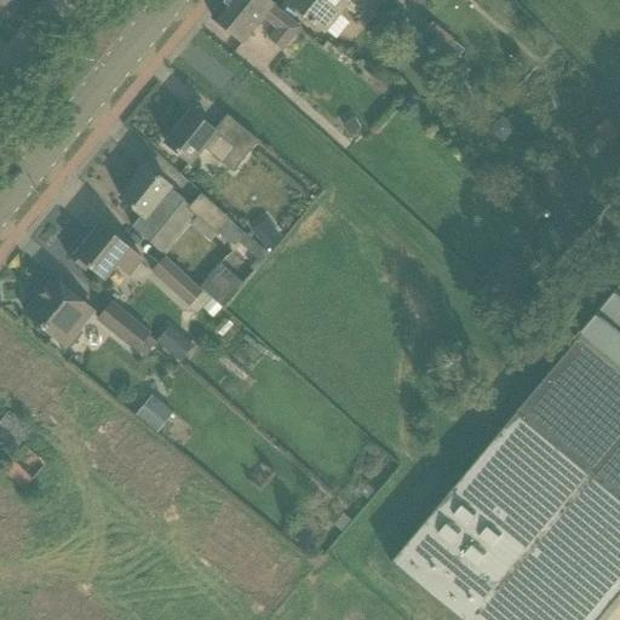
[(0,0),(0,28),(19,5),(12,0),(0,0)]
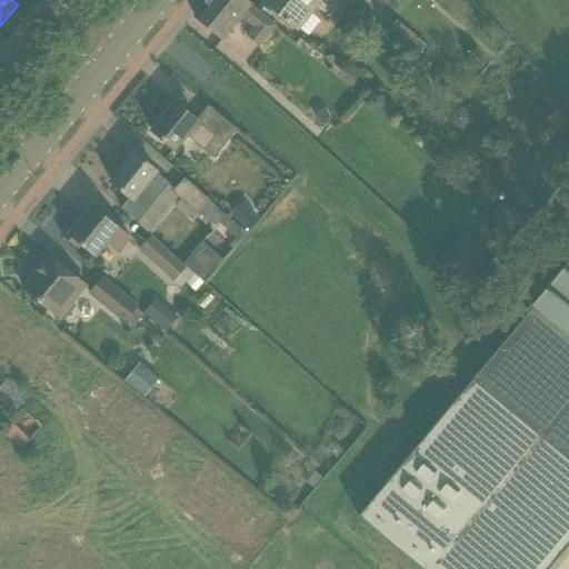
[(247,37),(259,48),(276,28),(242,0),(209,0),(195,17),(223,40),(242,18),(255,28),(247,37)]
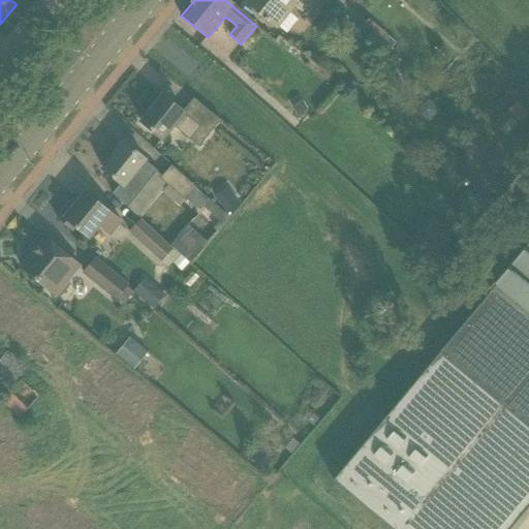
[(243,0),(259,13),(275,26),(287,11),(293,4),(296,5),(311,19),(323,4),(318,0),(243,0)]
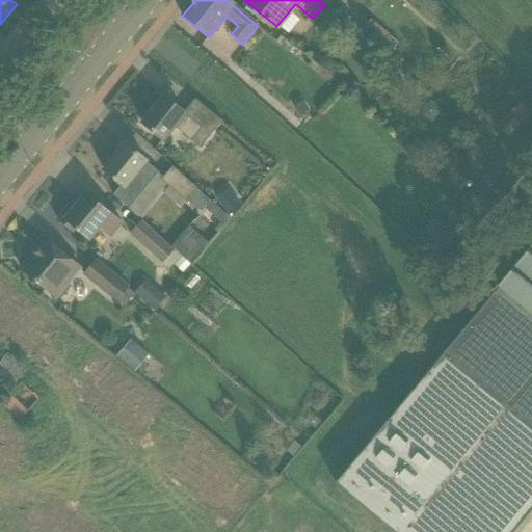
[(373,23),(365,34),(380,46),(389,34),(373,23)]
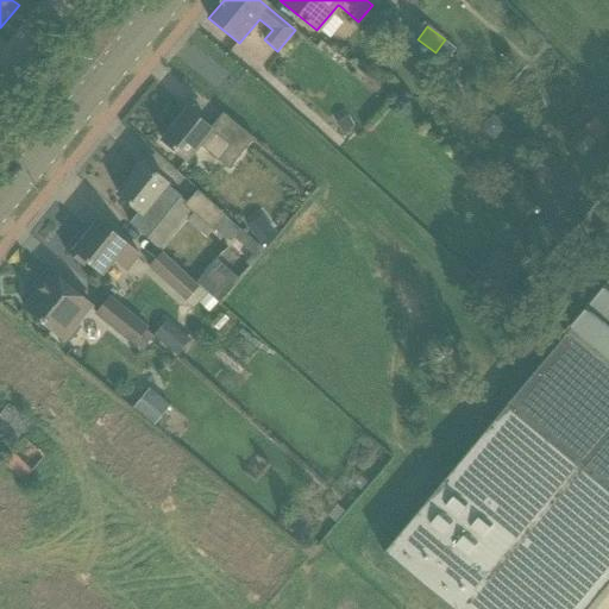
[(187,112),(163,140),(182,157),(190,163),(201,148),(218,162),(231,145),(242,155),(253,139),(242,130),(225,115),(212,132),(187,112)]
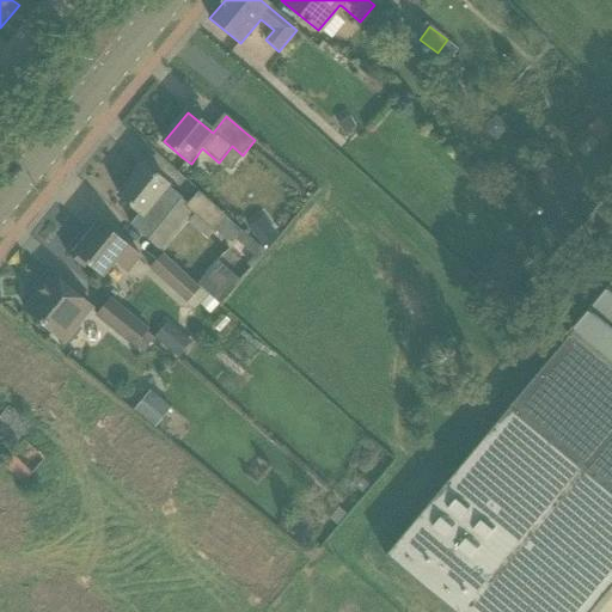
[(350,117),(338,124),(346,135),(357,128),(350,117)]
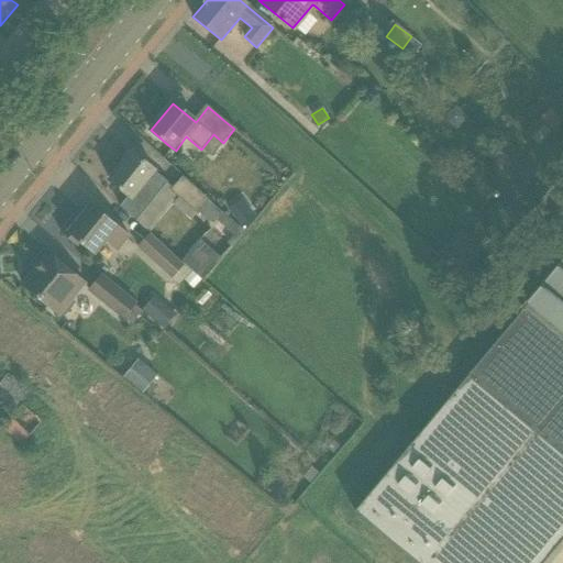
[(132,153),(109,180),(128,196),(119,207),(135,221),(136,221),(167,184),(153,173),(154,172),(150,168),(132,153)]
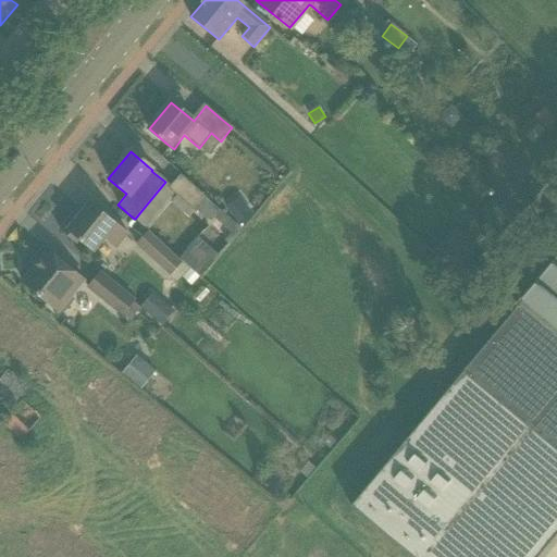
[(171,186),(169,189),(176,196),(171,202),(188,218),(196,210),(211,223),(215,219),(231,233),(237,226),(208,200),(209,199),(182,174),(171,186)]
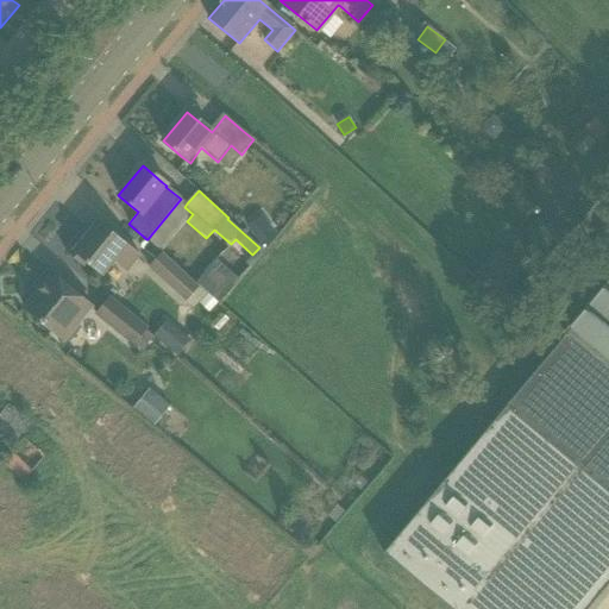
[(248,226),(262,246),(277,234),(263,215),(248,226)]
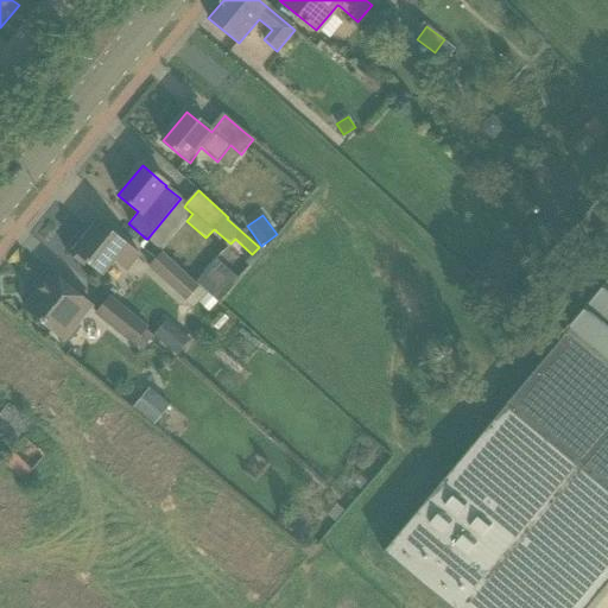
[(81,230),(65,251),(84,266),(87,263),(103,276),(115,260),(127,271),(140,255),(115,235),(97,220),(86,234),(81,230)]
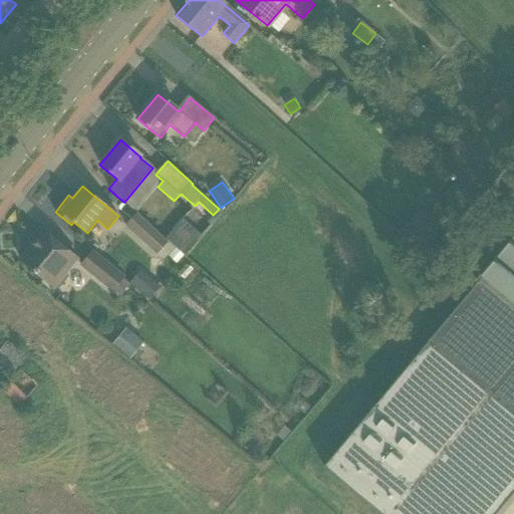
[(125,225),(124,226),(155,253),(156,252),(167,240),(165,239),(137,213),(125,225)]
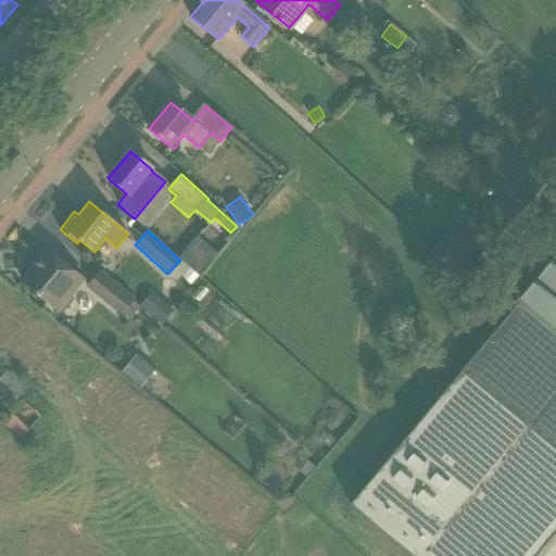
[(197,234),(178,255),(181,258),(189,266),(198,275),(218,253),(197,234)]
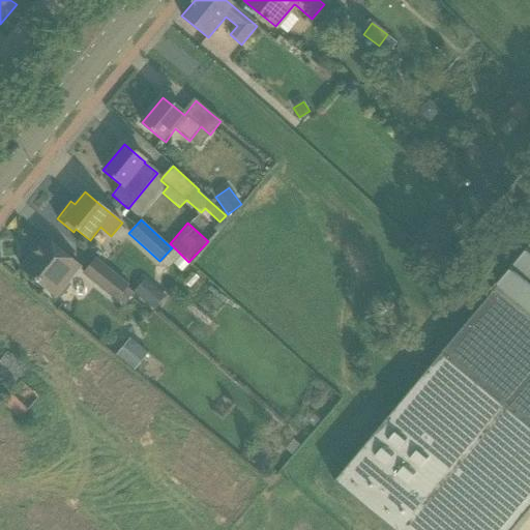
[(46,239),(22,269),(56,297),(61,297),(70,287),(68,281),(80,267),(46,239)]
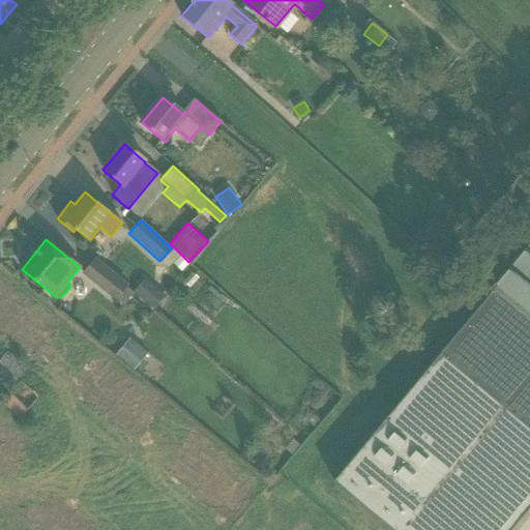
[(529,245),(493,290),(332,480),(391,529),(508,529),(529,505),(529,245)]
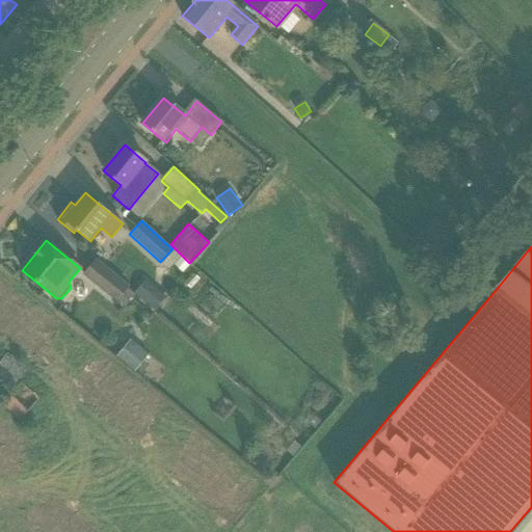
[(181,257),(174,265),(181,272),(182,273),(190,265),(188,264),(181,257)]
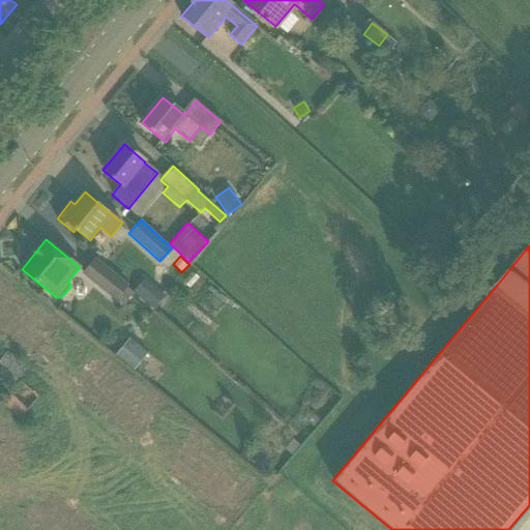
[(84,273),(83,274),(114,300),(115,298),(116,297),(125,286),(94,260),(84,273)]
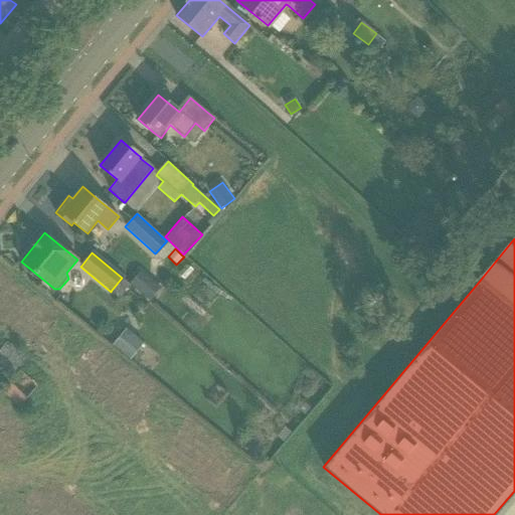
[(144,285),(139,291),(149,299),(159,287),(154,283),(144,285)]
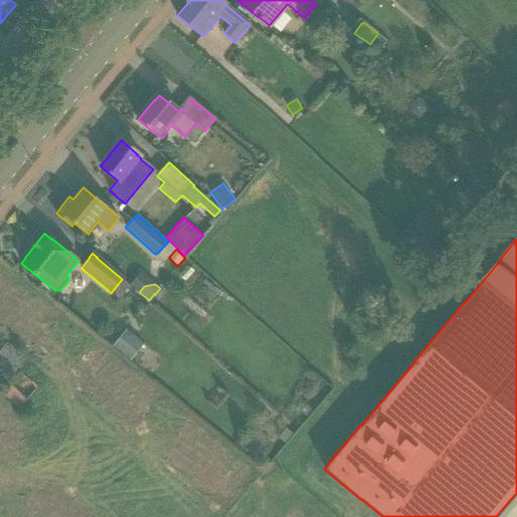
[(128,342),(119,352),(130,362),(138,351),(143,345),(135,338),(133,336),(128,342)]
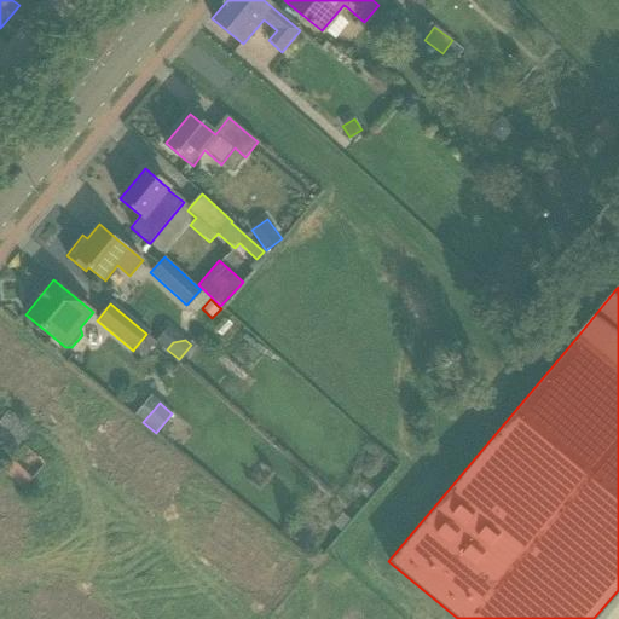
[(0,438),(12,449),(29,429),(5,410),(0,415),(0,438)]
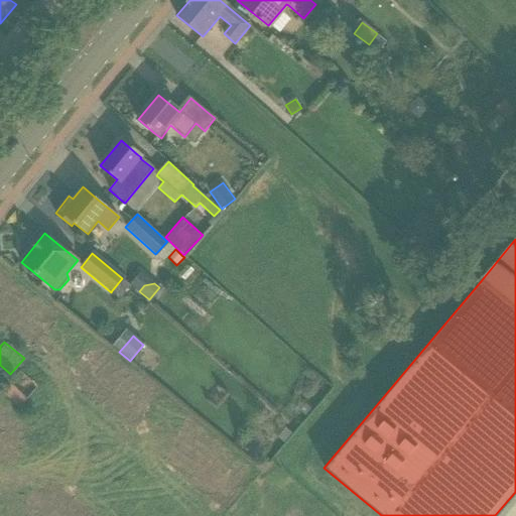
[(49,367),(44,373),(54,381),(59,375),(49,367)]
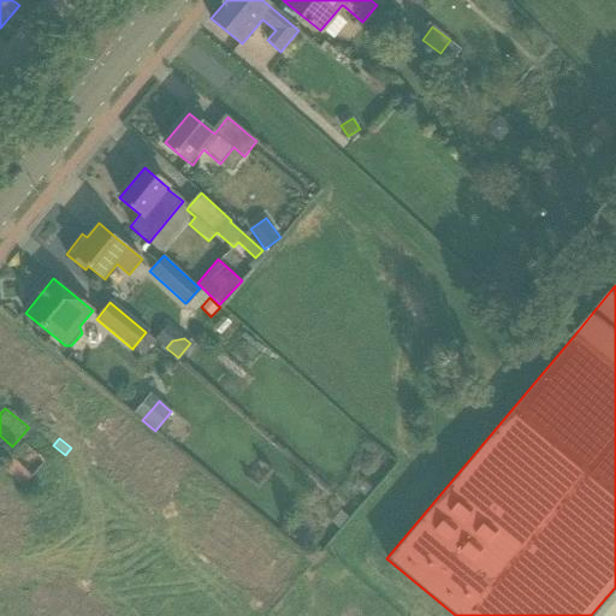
[(71,448),(65,455),(76,463),(82,456),(71,448)]
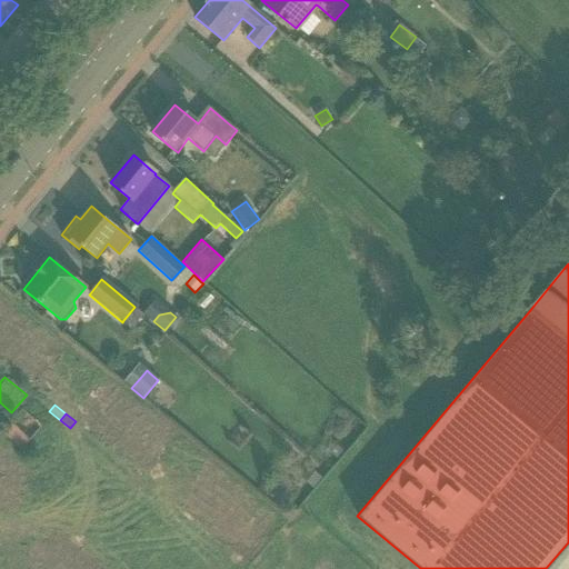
[(30,420),(6,451),(23,466),(48,435),(30,420)]
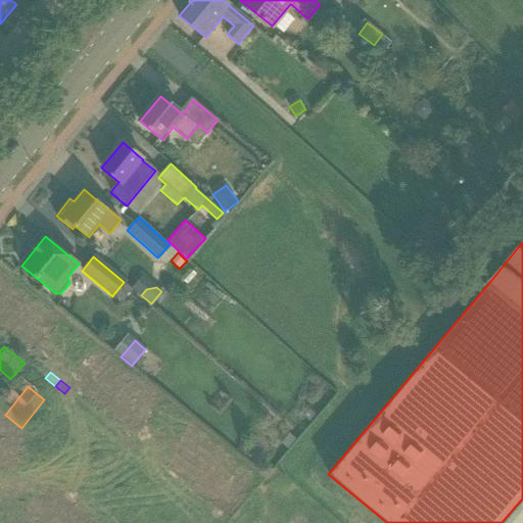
[(81,396),(76,402),(86,411),(91,405),(81,396)]
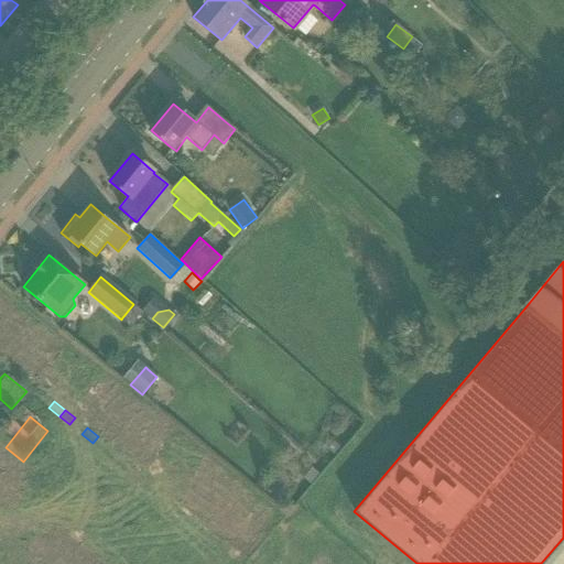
[(98,436),(93,443),(102,451),(108,444),(98,436)]
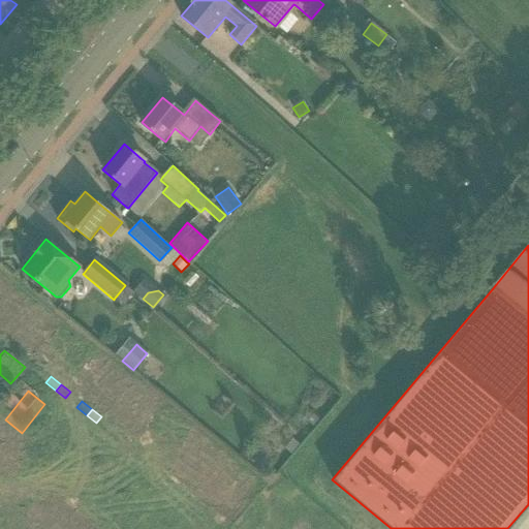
[(106,422),(101,428),(112,435),(117,429),(106,422)]
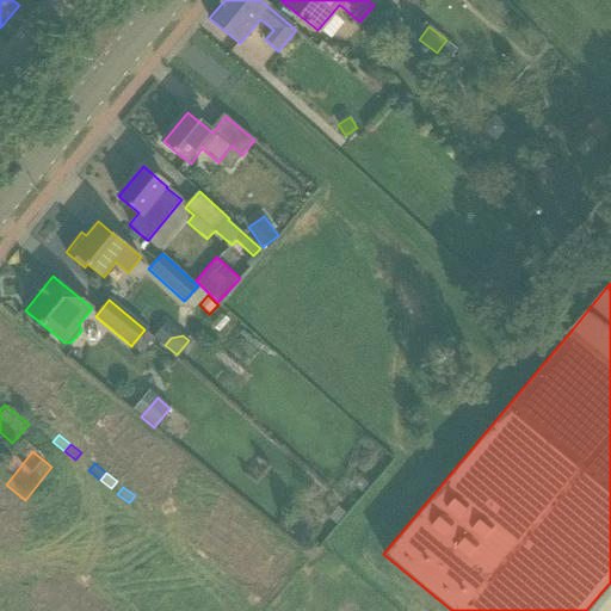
[(161,514),(155,522),(166,530),(172,523),(161,514)]
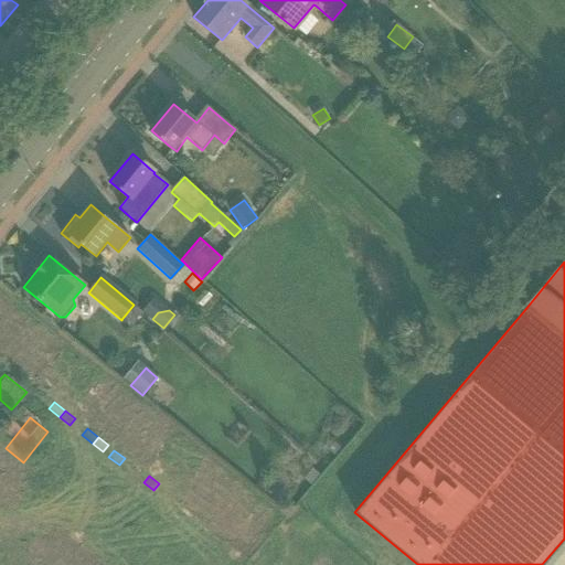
[(166,488),(160,496),(170,503),(176,497),(166,488)]
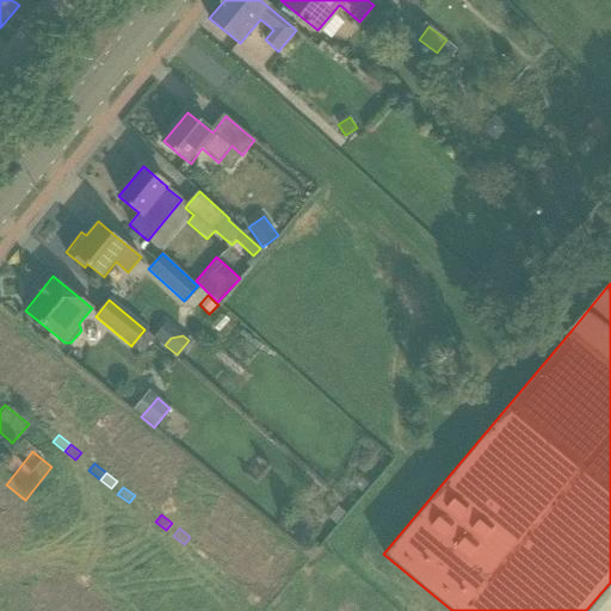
[(190,537),(184,544),(196,554),(202,545),(190,537)]
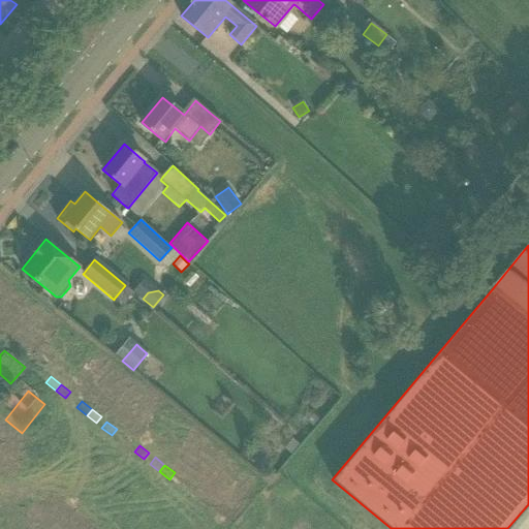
[(186,481),(181,488),(190,496),(196,489),(186,481)]
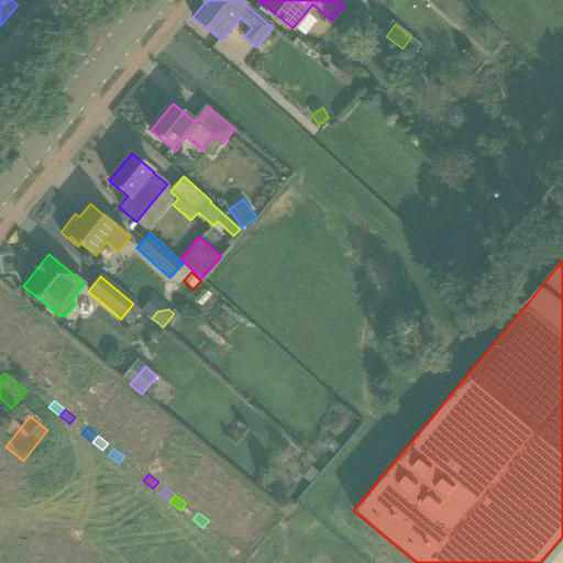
[(209,520),(202,528),(213,536),(219,529),(209,520)]
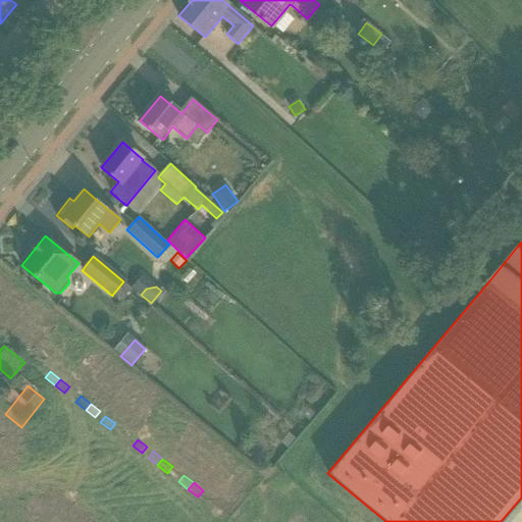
[(214,500),(209,506),(219,513),(224,507),(214,500)]
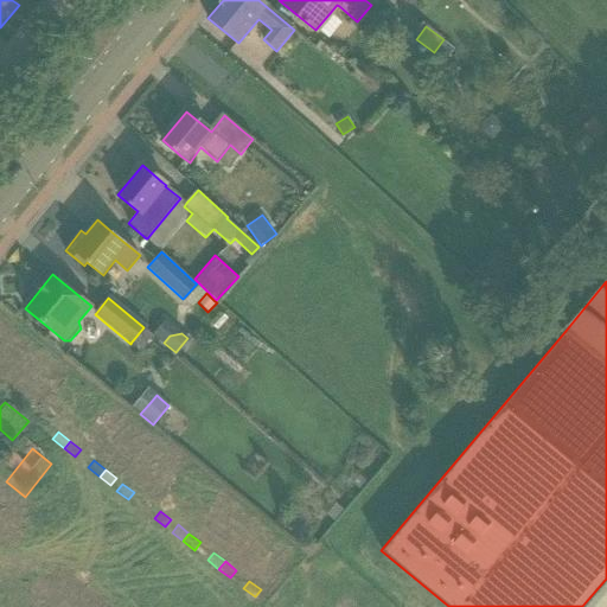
[(261,589),(255,596),(266,606),(272,599),(261,589)]
